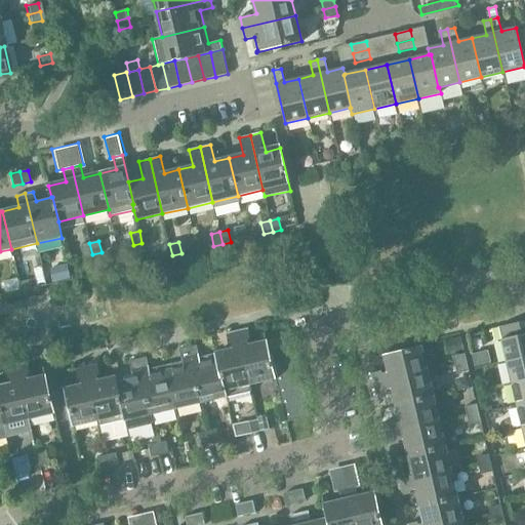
[(92,254),(89,243),(81,245),(83,256),(92,254)]
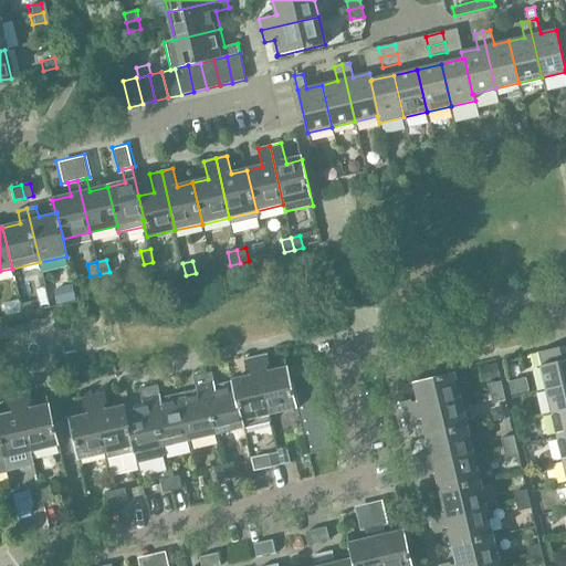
[(186,275),(182,263),(173,265),(176,278),(186,275)]
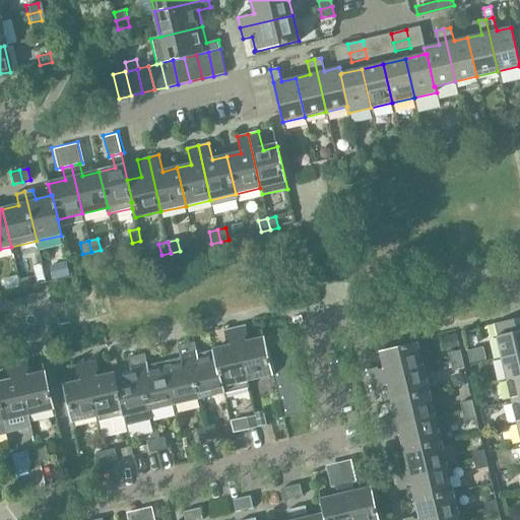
[(68,263),(55,266),(58,280),(73,277),(69,263),(68,263)]
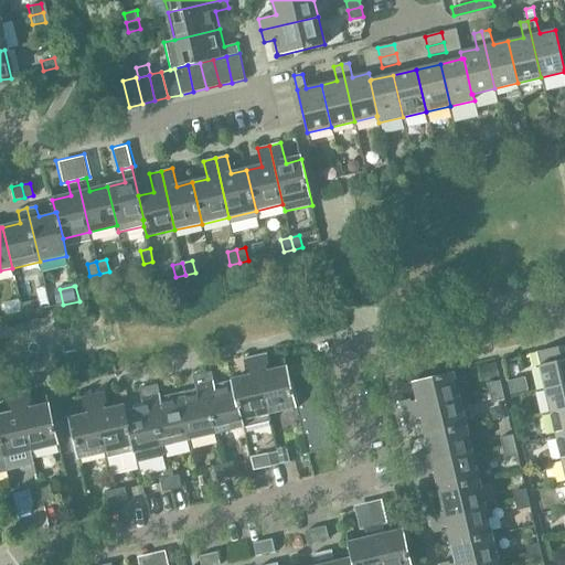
[(30,304),(21,305),(22,313),(31,311),(30,304)]
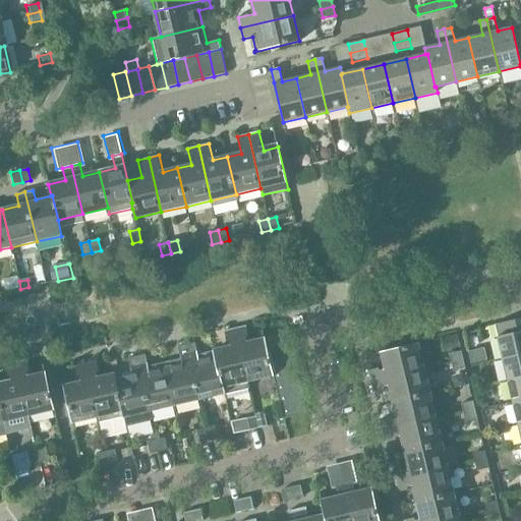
[(498,337),(503,359),(520,354),(520,319),(497,325),(499,336),(498,337)]
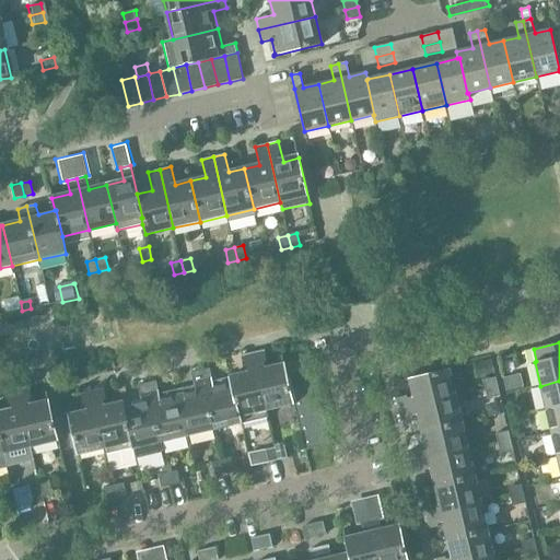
[(265,350),(253,352),(266,409),(293,403),(293,399),(290,386),(287,373),(284,364),(269,368),(265,350)]
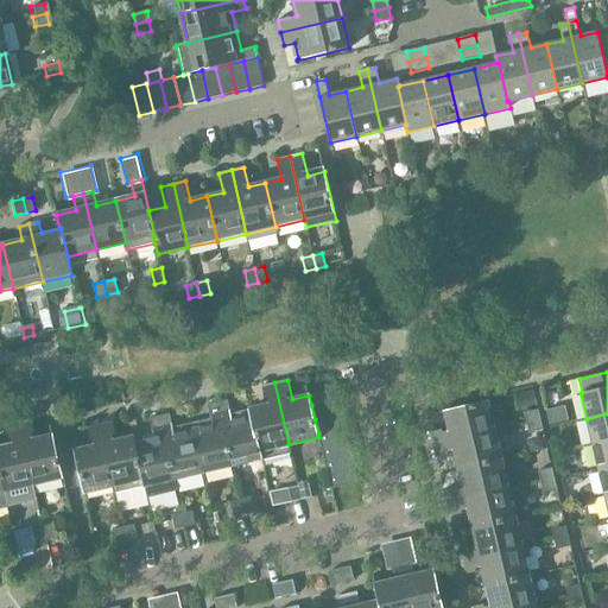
[(266,405),(249,409),(260,451),(263,458),(291,451),(289,444),(274,382),(261,386),(266,405)]
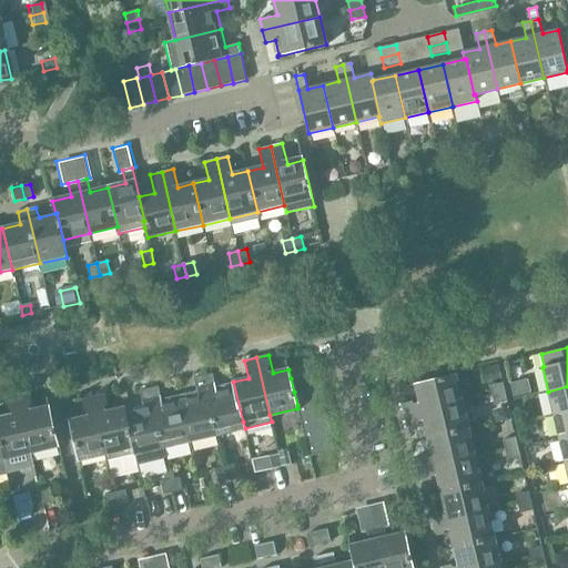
[(287,365),(288,369),(291,378),(316,373),(313,359),(287,365)]
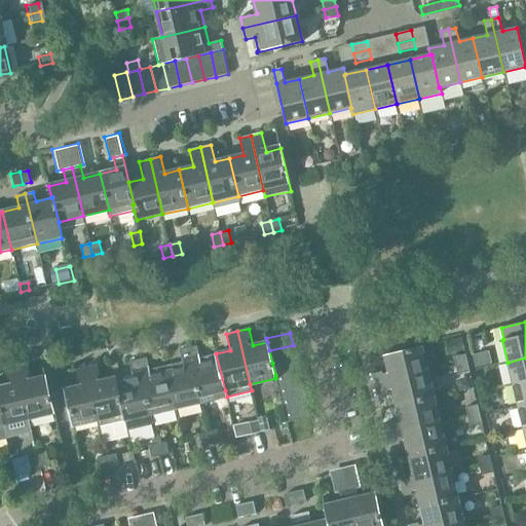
[(374,385),(429,372),(438,370),(431,344),(385,355),(388,370),(372,374),(374,385)]
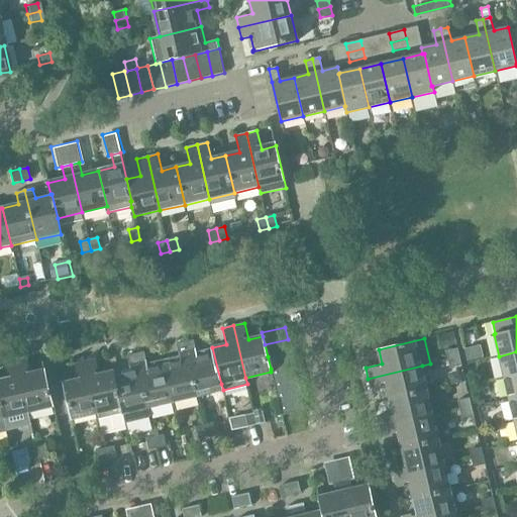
[(194,339),(185,342),(198,395),(223,390),(221,384),(212,347),(196,351),(194,339)]
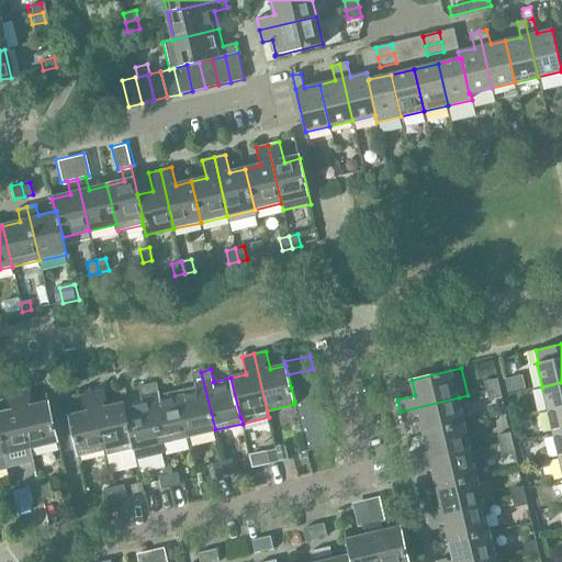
[(316,382),(313,369),(288,374),(291,388),(316,382)]
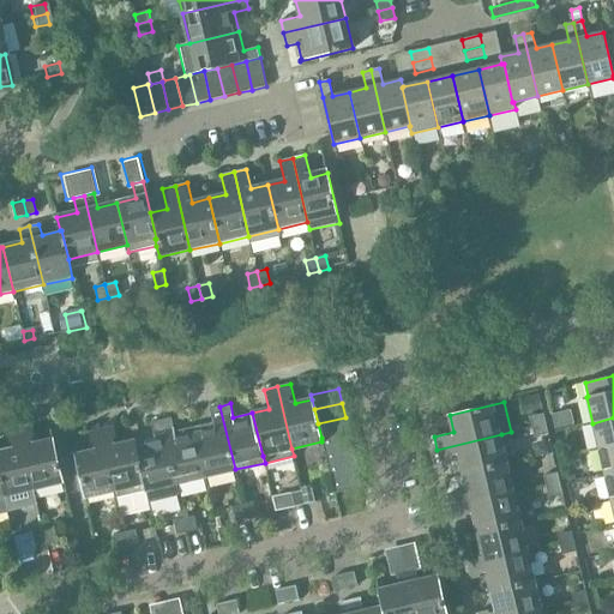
[(212,422),(193,427),(205,476),(235,469),(220,407),(210,409),(212,422)]
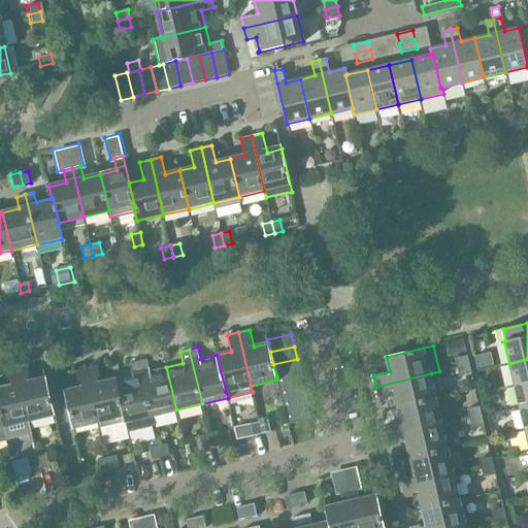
[(491,354),(475,358),(479,368),(493,365),(491,354)]
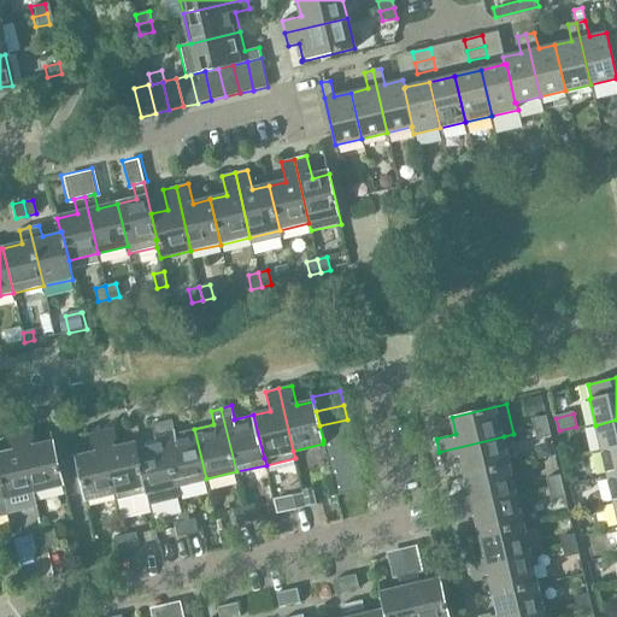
[(532,419),(534,429),(548,425),(546,416),(532,419)]
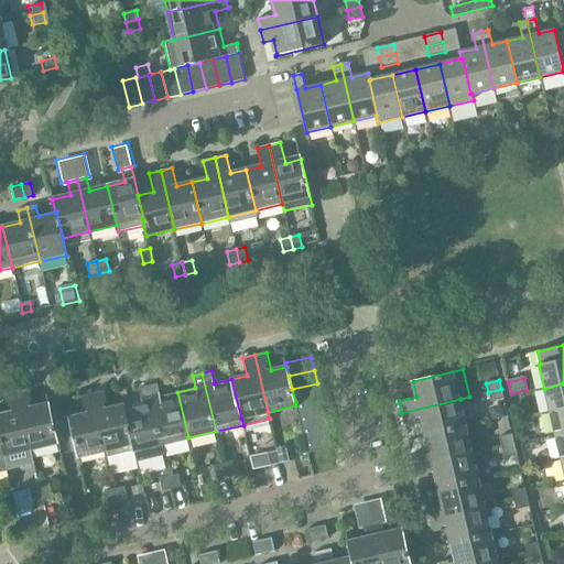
[(158,383),(148,386),(162,444),(188,437),(177,392),(160,397),(158,383)]
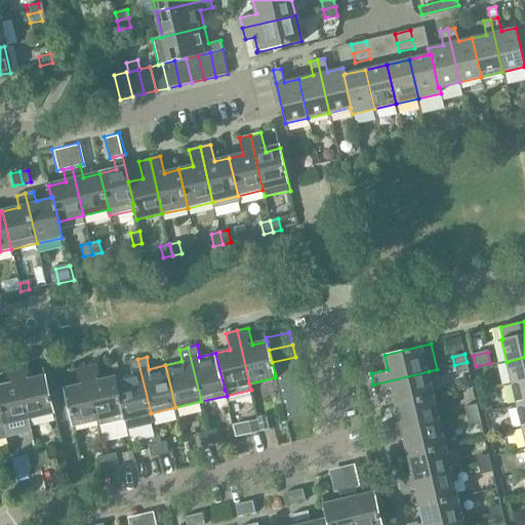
[(298,368),(295,357),(272,362),(275,374),(298,368)]
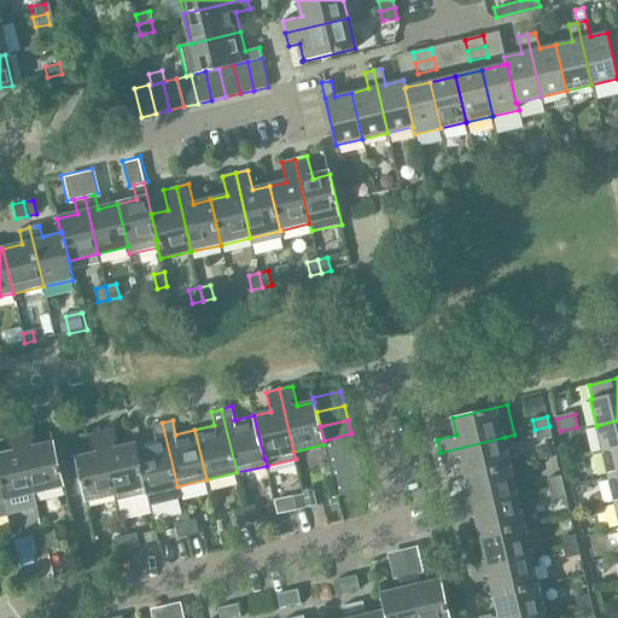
[(617,420),(596,426),(602,452),(617,447),(617,420)]
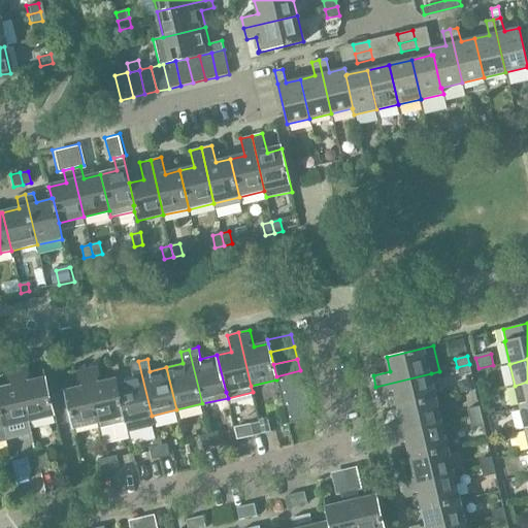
[(132,375),(116,380),(125,416),(124,416),(126,422),(152,416),(138,361),(130,363),(132,375)]
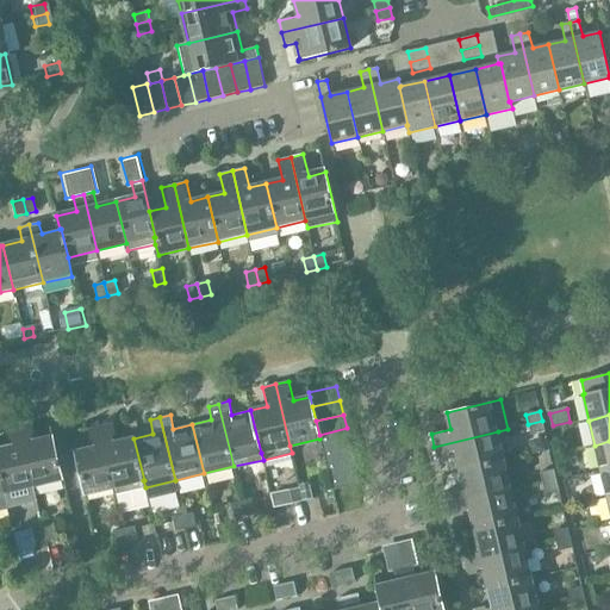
[(542,421),(528,424),(530,435),(545,431),(542,421)]
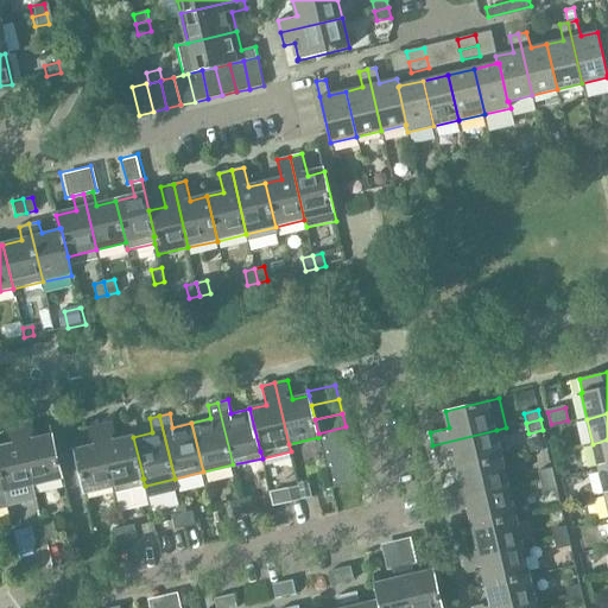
[(31,420),(19,423),(33,485),(63,477),(52,436),(36,439),(31,420)]
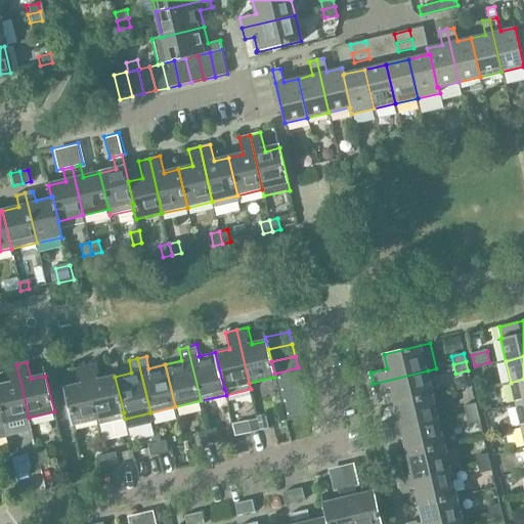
[(98,419),(99,425),(125,419),(123,412),(124,412),(115,377),(100,380),(97,363),(86,365),(98,419)]
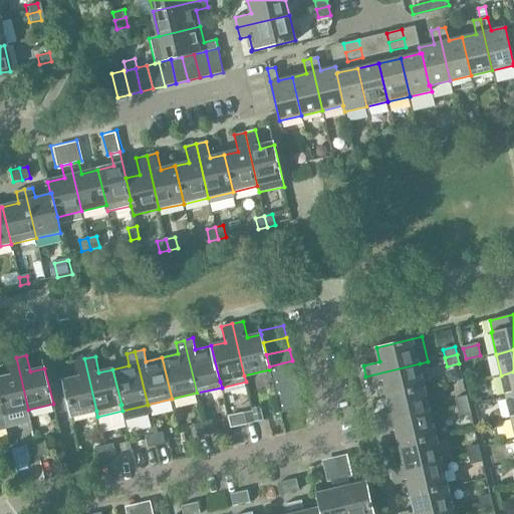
[(8,376),(0,378),(0,401),(3,416),(28,410),(16,357),(5,360),(8,376)]
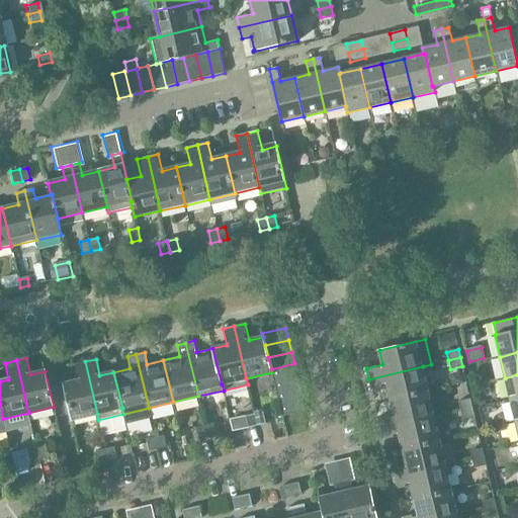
[(72,420),(97,414),(85,361),(74,364),(78,380),(64,383),(72,420)]
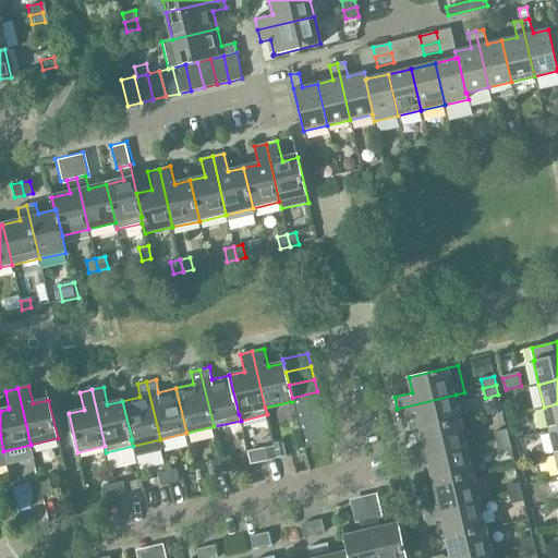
[(292,398),(292,401),(294,410),(319,404),(317,391),(292,398)]
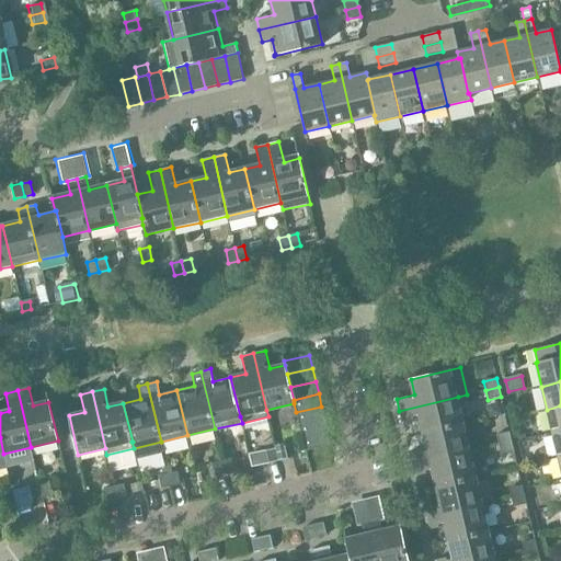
[(420,419),(424,434),(464,424),(458,397),(399,411),(402,423),(420,419)]
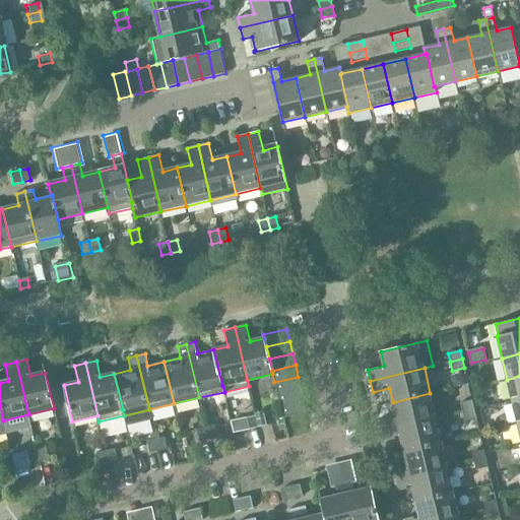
[(519,376),(507,380),(512,401),(519,398),(519,376)]
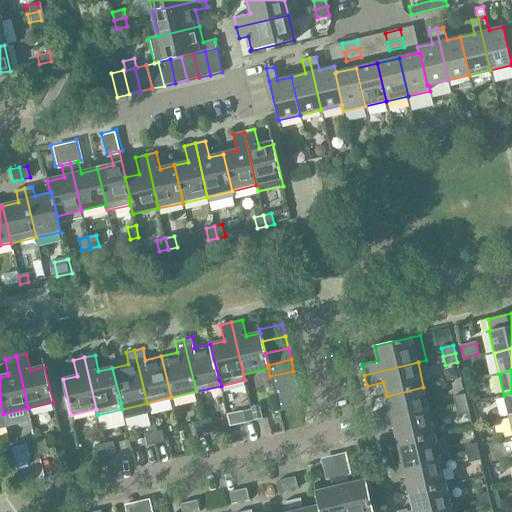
[(293,371),(270,376),(273,388),(296,383),(293,371)]
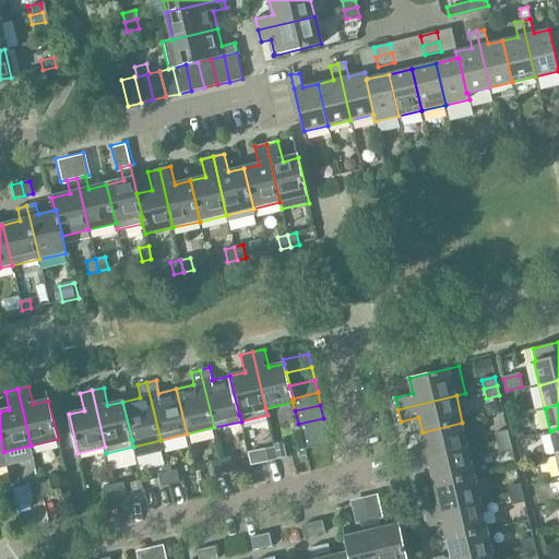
[(323,418),(298,424),(301,437),(326,430),(323,418)]
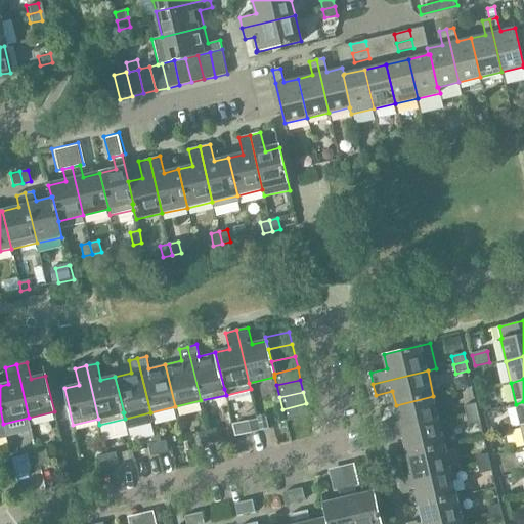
[(382,423),(385,434),(439,421),(433,396),(396,405),(399,419),(382,423)]
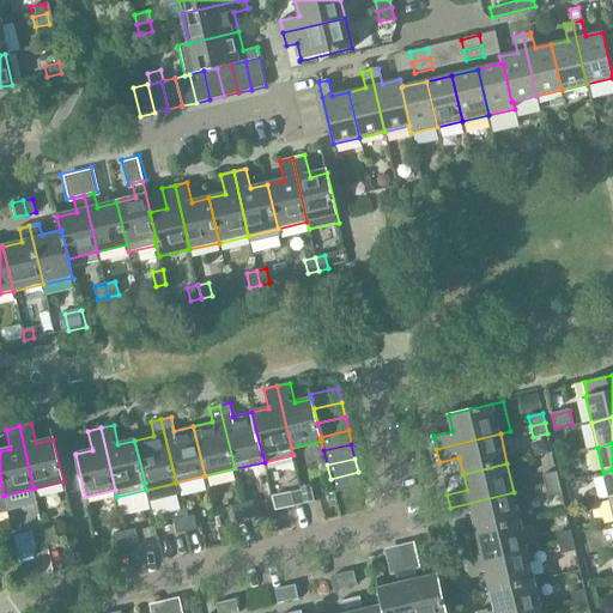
[(541,474),(544,485),(558,483),(556,471),(541,474)]
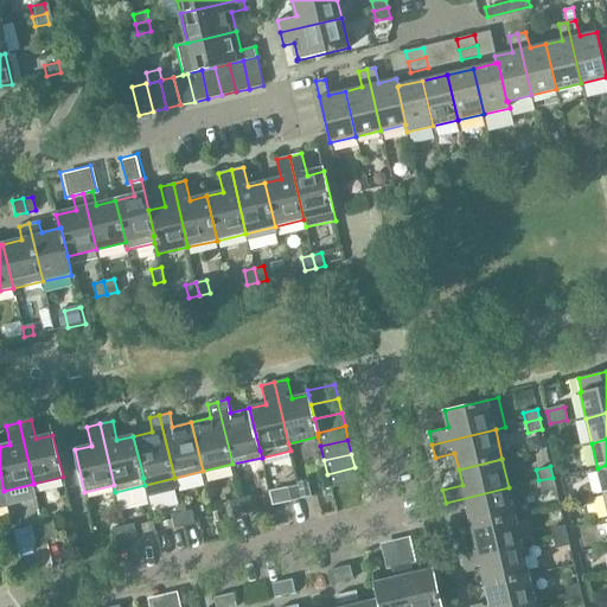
[(355,467),(327,474),(331,489),(357,481),(355,467)]
